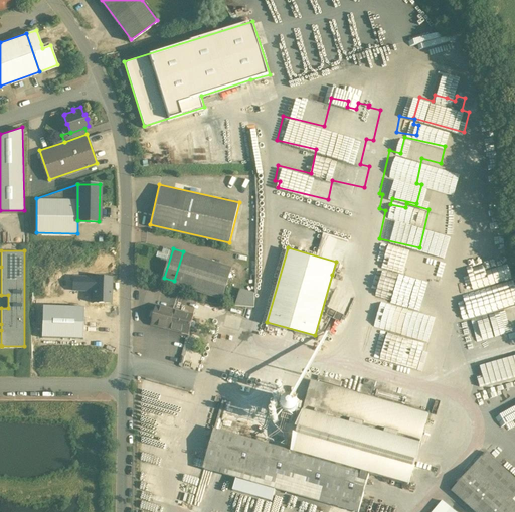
[(231,267),(183,251),(174,281),(222,296),(231,267)]
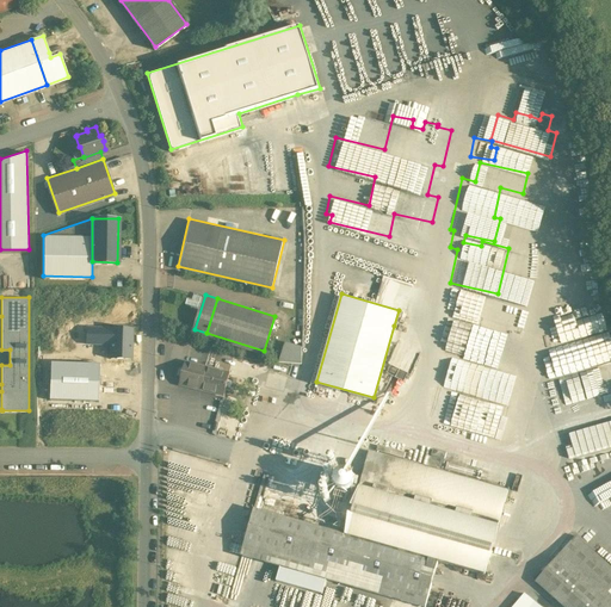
[(603,313),(592,317),(593,321),(580,324),(582,332),(606,324),(603,313)]
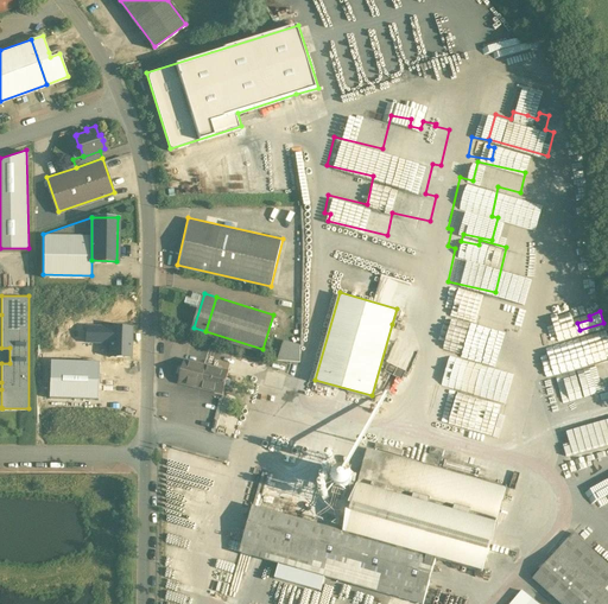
[(111,325),(86,325),(86,339),(111,339),(111,325)]
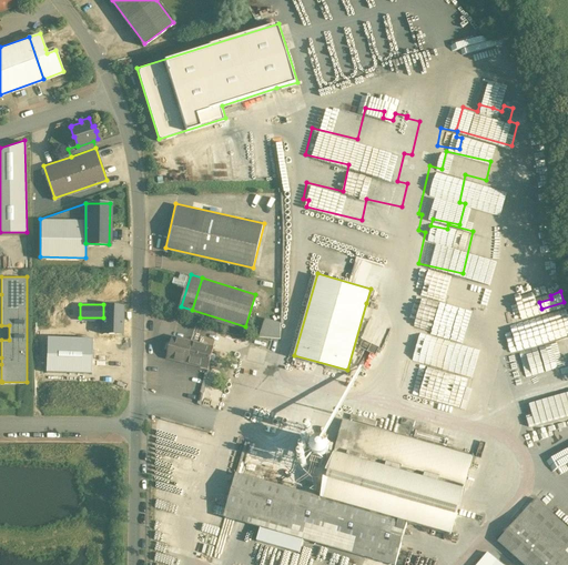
[(122,305),(103,304),(103,318),(103,331),(122,332),(122,305)]
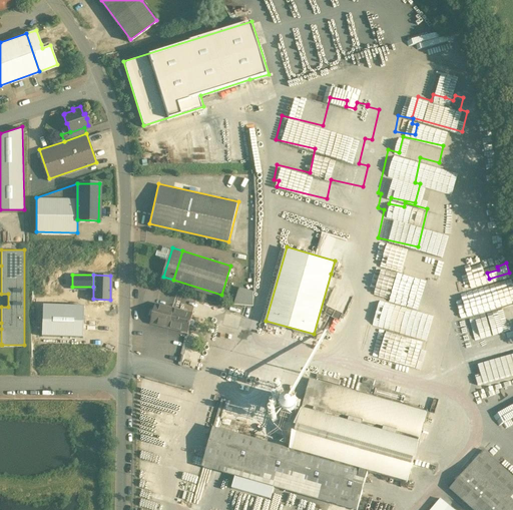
[(484,285),(490,305),(512,298),(512,283),(511,277),(496,282),(498,289),(493,290),(491,283),(484,285)]
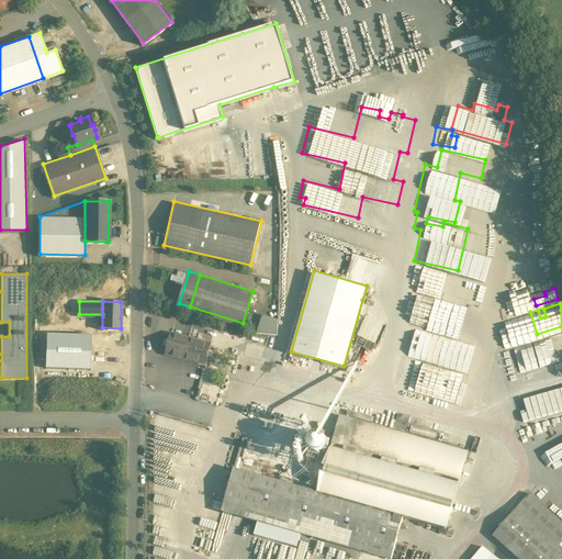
[(278,317),(262,312),(257,331),(278,333),(278,317)]
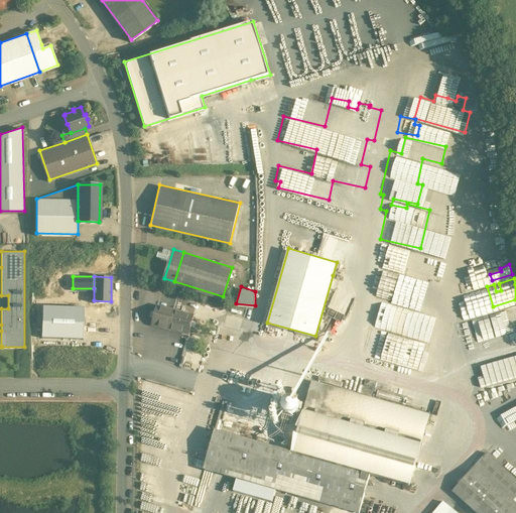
[(175,308),(157,304),(157,303),(156,303),(151,323),(152,323),(170,328),(175,308)]
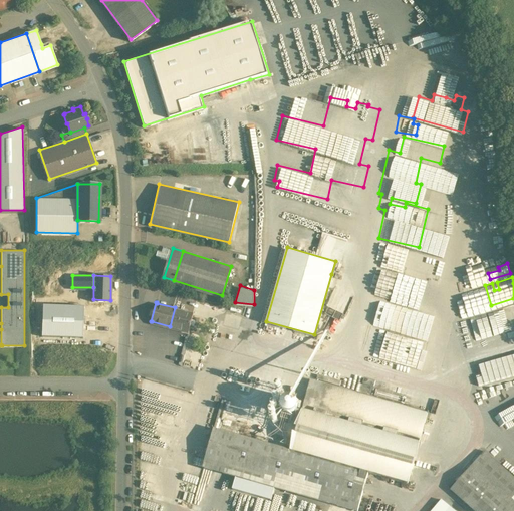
[(82,336),(83,305),(42,303),(41,334),(82,336)]
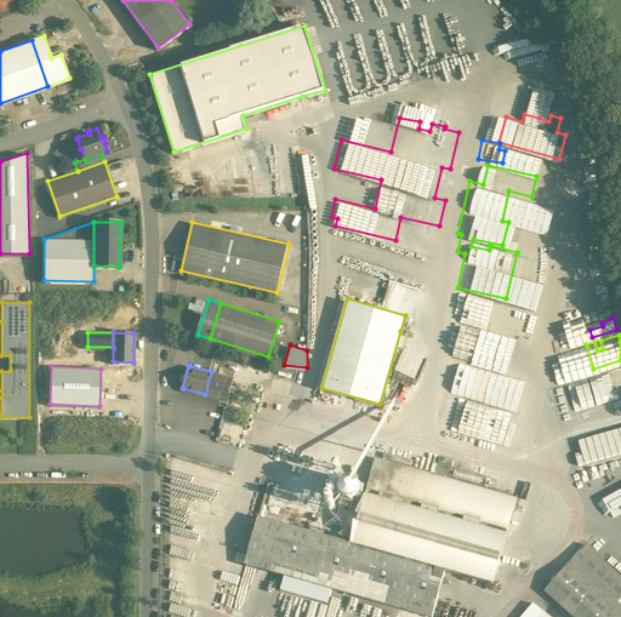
[(398,367),(394,376),(399,378),(405,382),(410,384),(415,375),(398,367)]
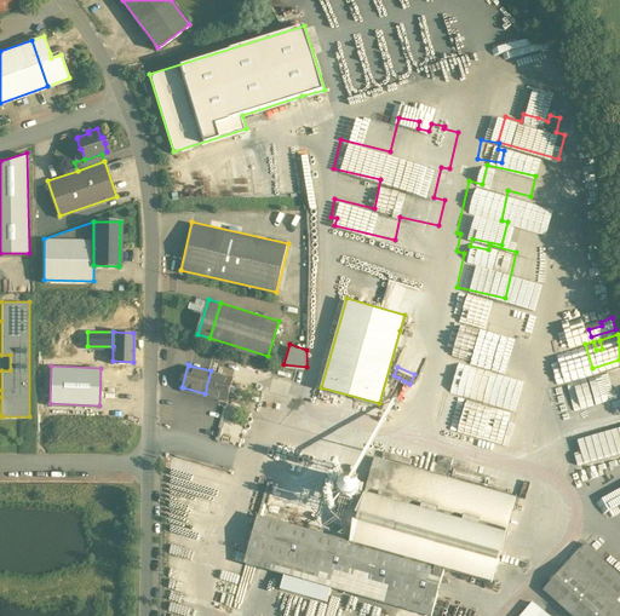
[(619,367),(550,383),(557,414),(606,403),(612,427),(619,425),(619,367)]
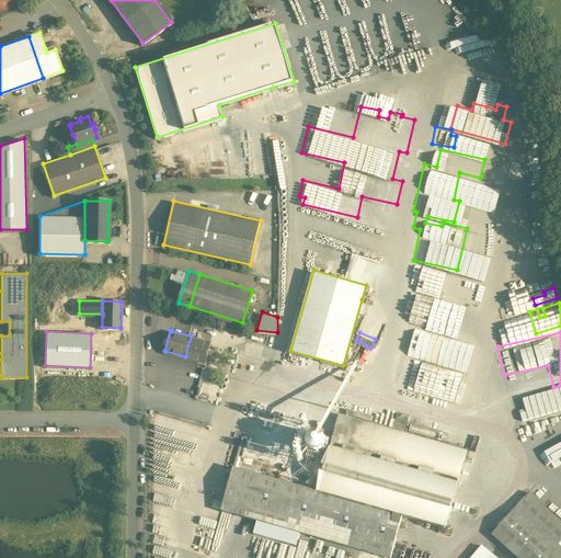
[(210,341),(191,336),(185,356),(205,361),(206,361),(212,341),(210,341)]
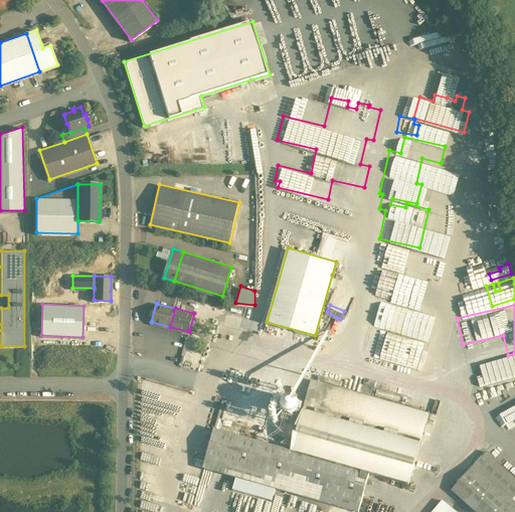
[(331,314),(325,328),(330,330),(336,317),(331,314)]
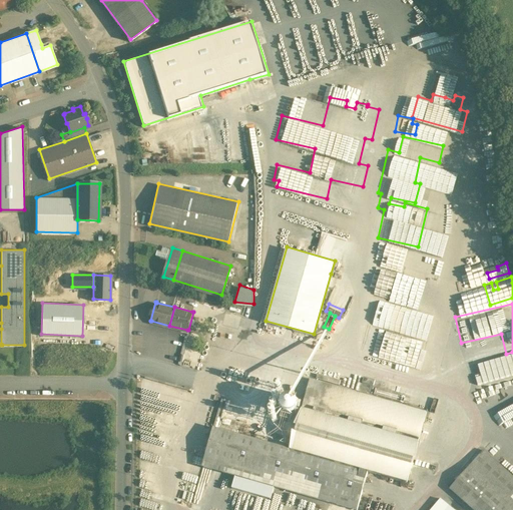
[(428,350),(439,351),(439,343),(429,342),(428,350)]
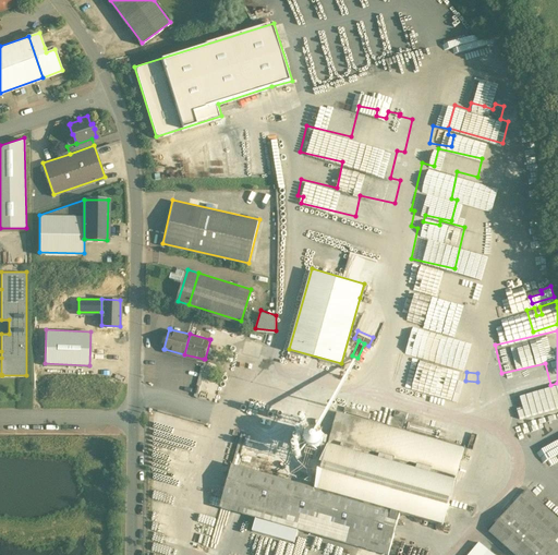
[(464,446),(337,410),(329,438),(326,449),(315,487),(400,510),(443,522),(464,446)]
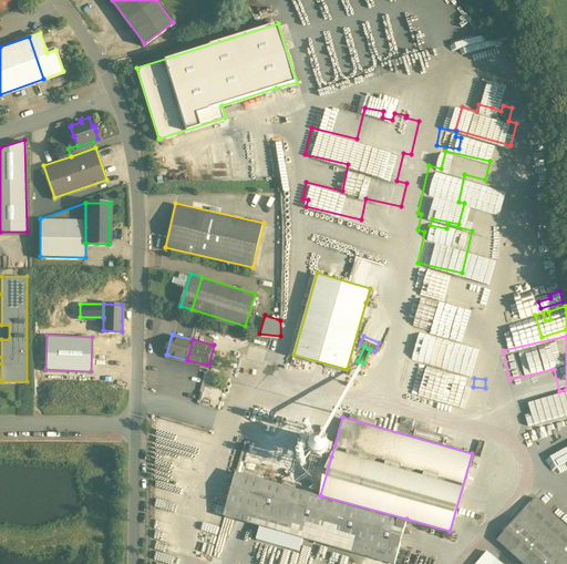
[(320,495),(236,471),(227,503),(224,513),(395,562),(406,519),(320,495)]
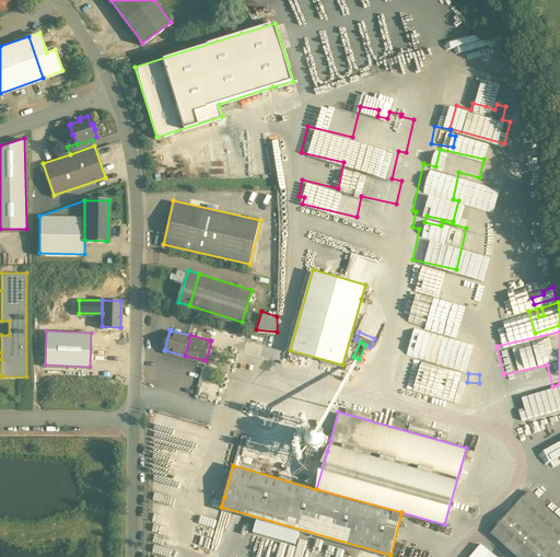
[(559,556),(559,518),(528,489),(491,531),(521,556),(559,556)]
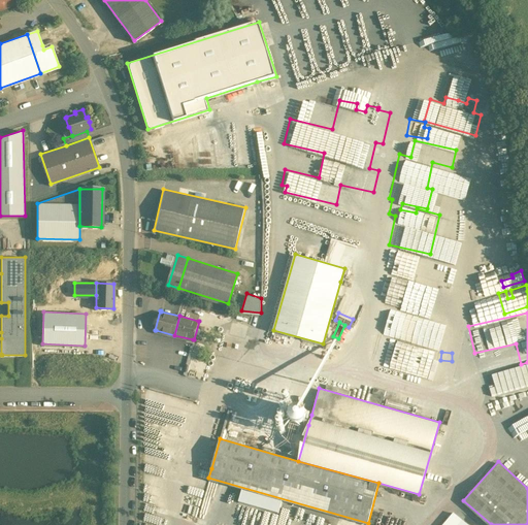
[(469,524),(454,511),(441,524),(469,524)]
